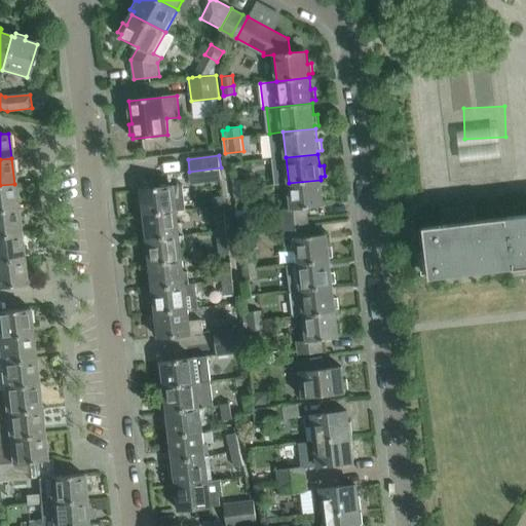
[(222,179),(221,167),(189,172),(191,183),(222,179)]
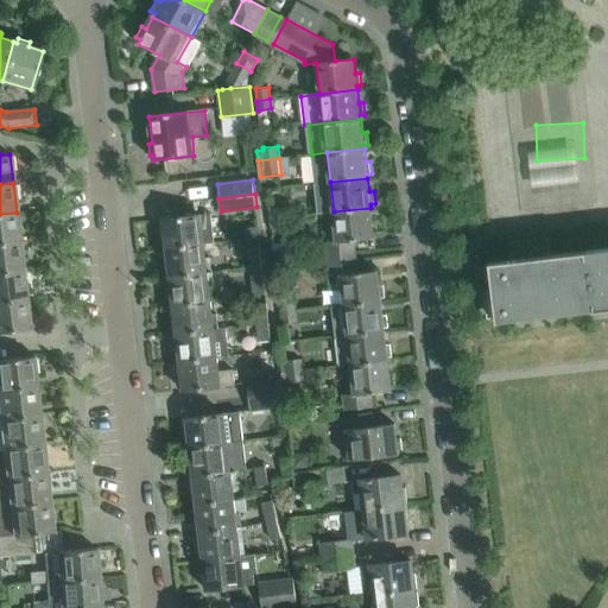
[(285,206),(268,207),(270,219),(286,217),(285,206)]
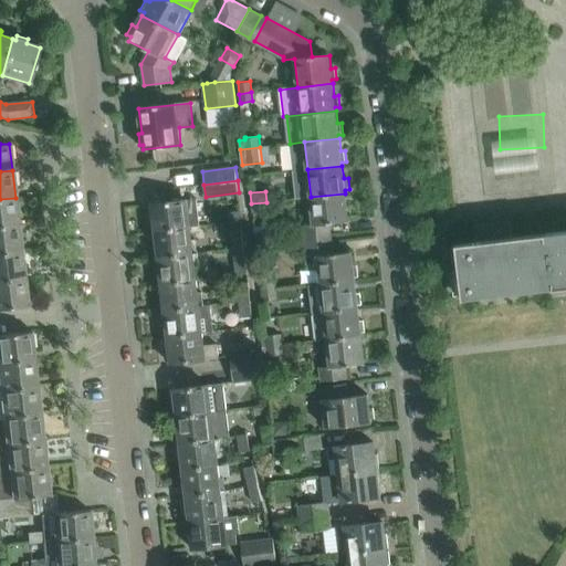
[(305,242),(332,239),(332,237),(331,223),(348,221),(348,218),(353,217),(352,206),(347,206),(345,194),(311,197),(314,222),(295,226),(297,238),(305,237),(305,242)]
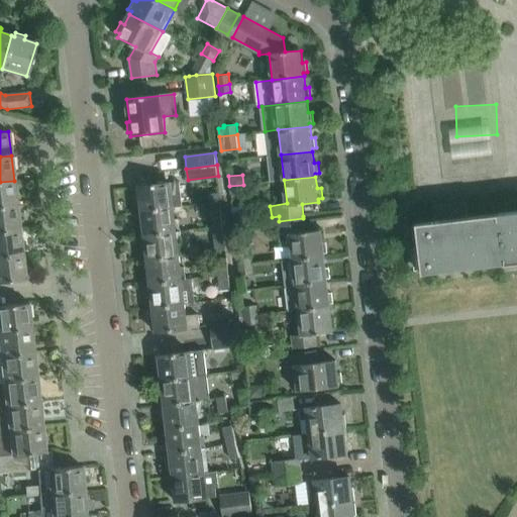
[(0,206),(16,205),(14,181),(0,182),(0,206)]
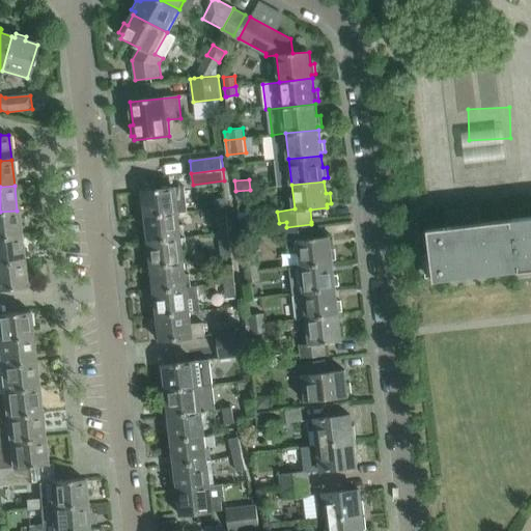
[(185,187),(142,192),(145,217),(186,212),(185,212),(188,211),(185,187)]
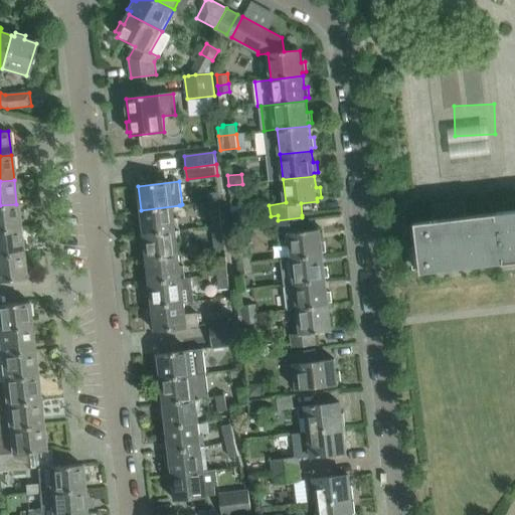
[(243,193),(242,184),(228,185),(230,194),(243,193)]
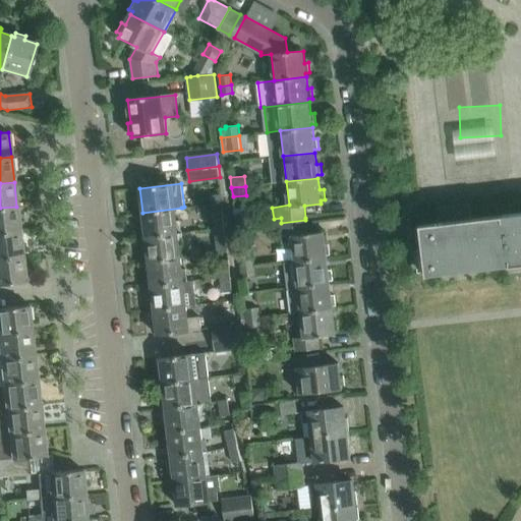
[(225,227),(223,201),(214,203),(215,212),(213,212),(215,229),(225,227)]
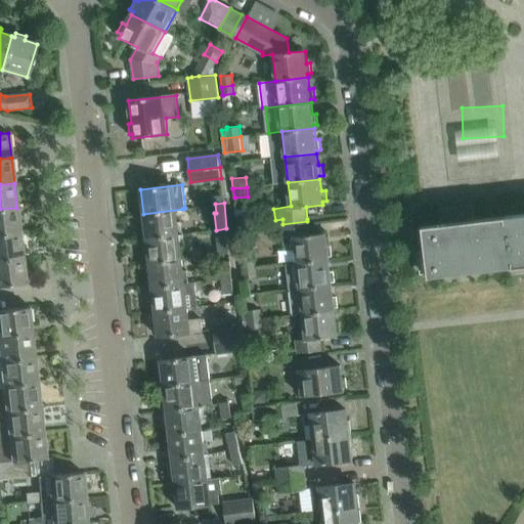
[(441,224),(424,226),(430,277),(523,265),(523,213),(506,216),(474,220),(473,204),(439,208),(441,224)]
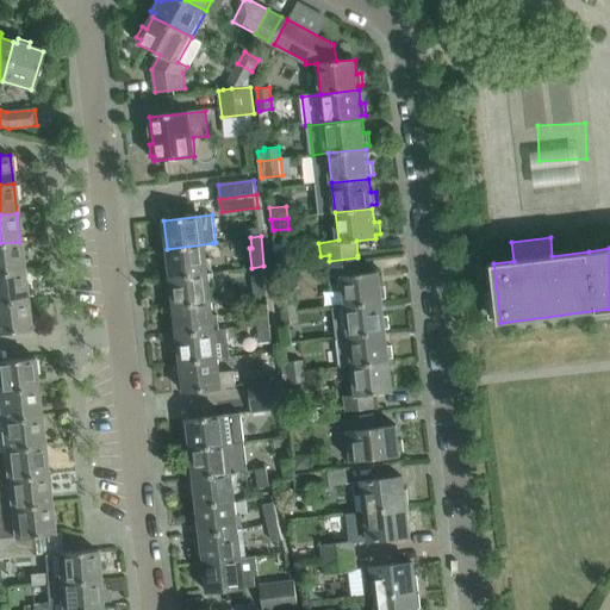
[(0,273),(23,271),(19,242),(0,243),(0,273)]
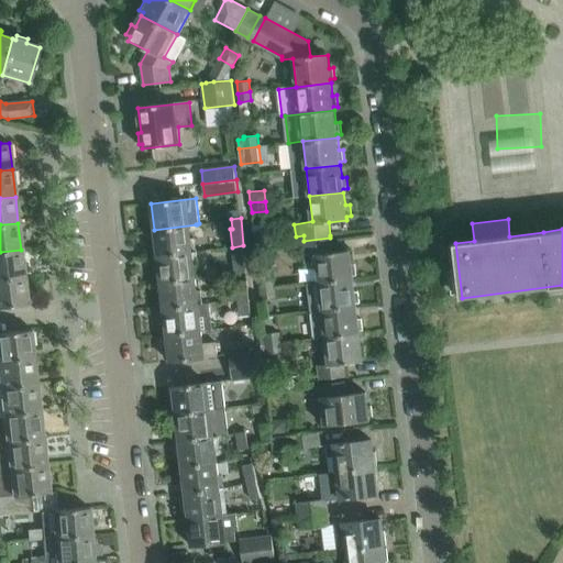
[(198,236),(197,224),(154,230),(157,256),(197,252),(195,238),(198,236)]
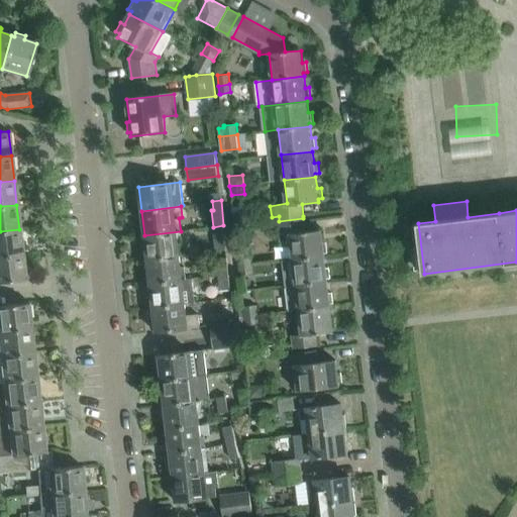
[(305,232),(304,220),(303,218),(279,221),(282,244),(291,243),(293,260),(324,255),(324,253),(328,253),(326,242),(323,243),(321,230),(305,232)]
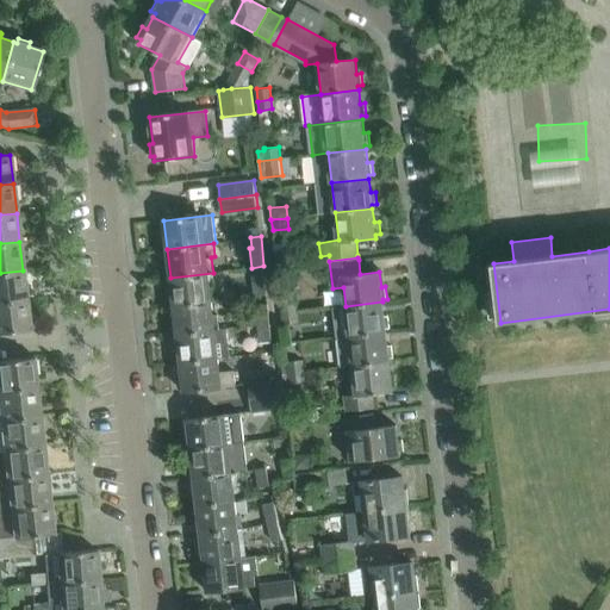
[(267,294),(263,266),(251,268),(255,297),(267,294)]
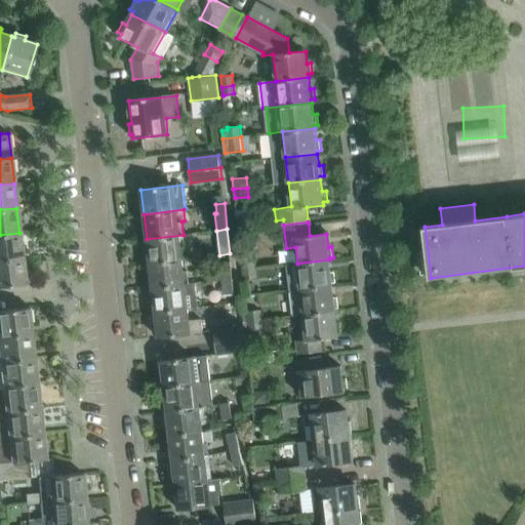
[(0,260),(23,258),(19,233),(0,235),(0,260)]
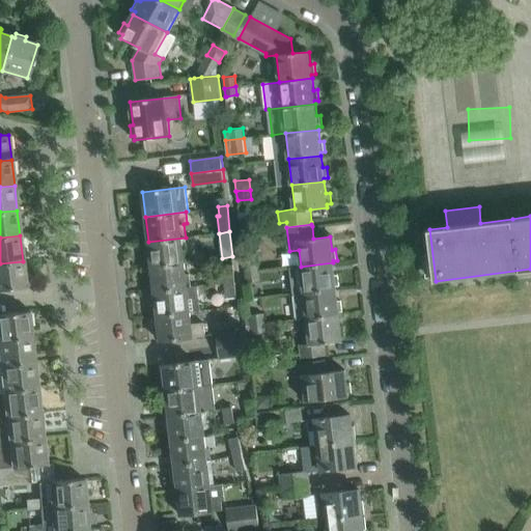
[(188,249),(186,238),(148,242),(150,267),(185,262),(183,249),(188,249)]
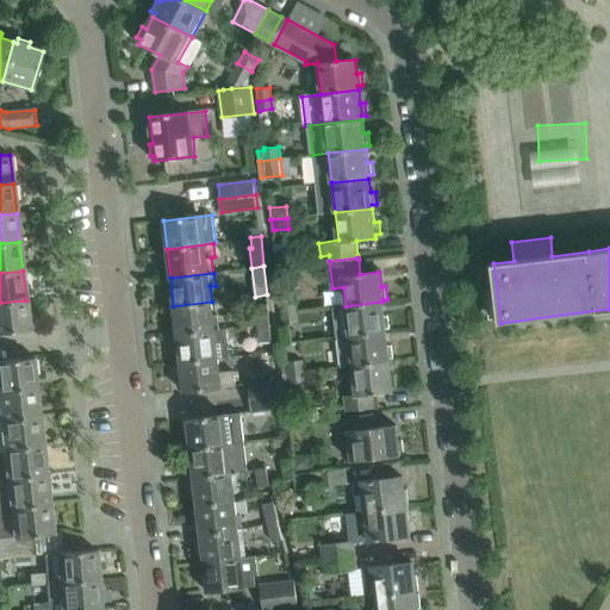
[(271,323),(267,294),(255,297),(259,325),(271,323)]
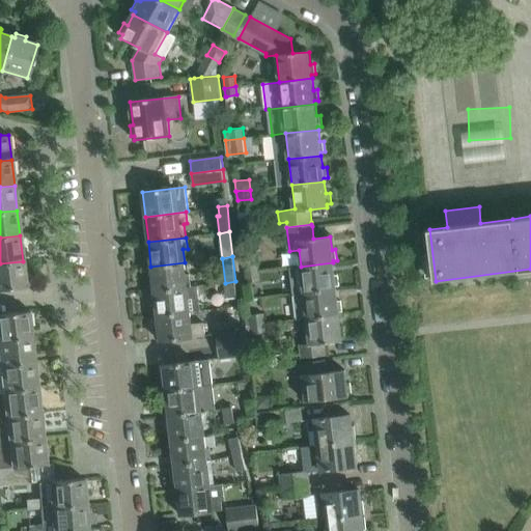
[(258,260),(245,262),(244,262),(246,273),(259,272),(258,260)]
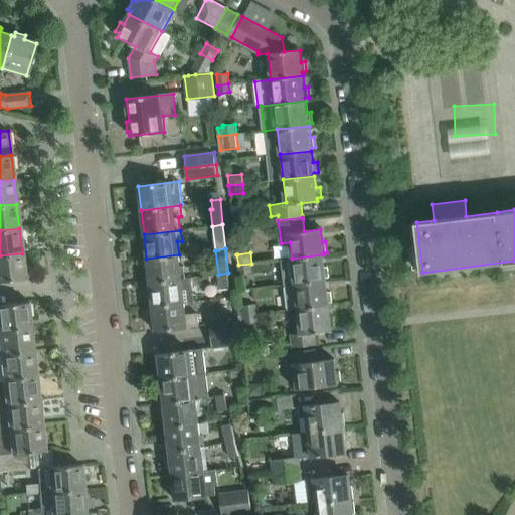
[(0,281),(25,278),(22,253),(0,255),(0,281)]
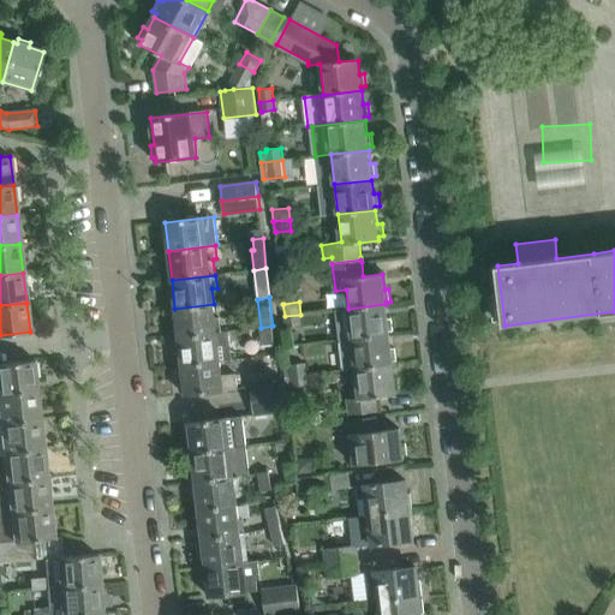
[(215,317),(214,304),(174,309),(178,338),(222,332),(220,316),(215,317)]
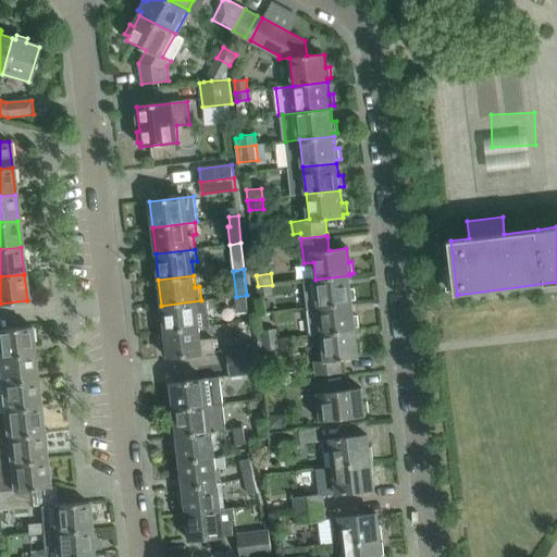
[(349,275),(316,280),(304,281),(308,308),(319,307),(353,302),(353,300),(357,300),(355,288),(351,288),(349,275)]
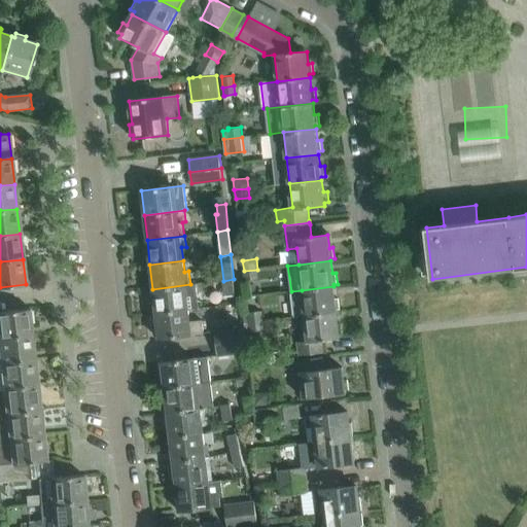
[(258,278),(257,270),(244,271),(245,280),(258,278)]
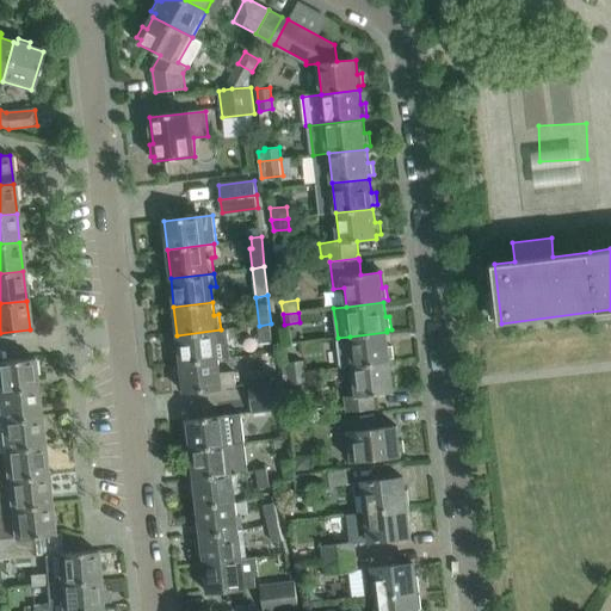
[(273,341),(271,323),(259,326),(260,343),(273,341)]
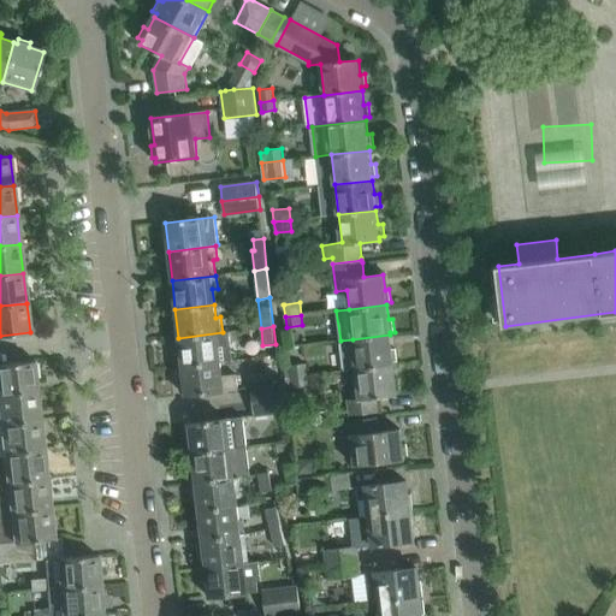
[(223,332),(178,338),(182,367),(221,362),(232,361),(229,332),(223,332)]
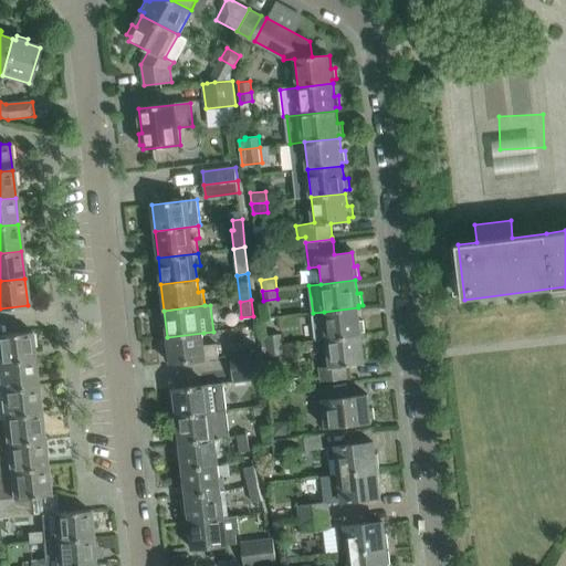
[(360,322),(358,307),(324,312),(327,339),(362,335),(362,333),(365,333),(364,321),(360,322)]
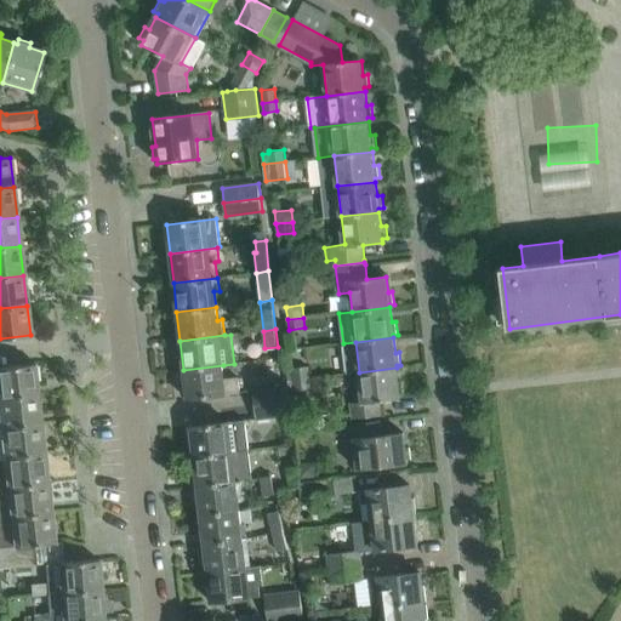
[(0,399),(36,396),(33,364),(0,368),(0,399)]
